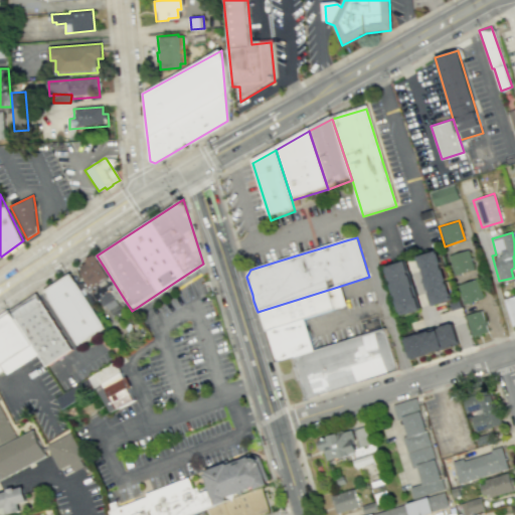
[(440,249),(418,256),(434,305),(455,299),(440,249)]
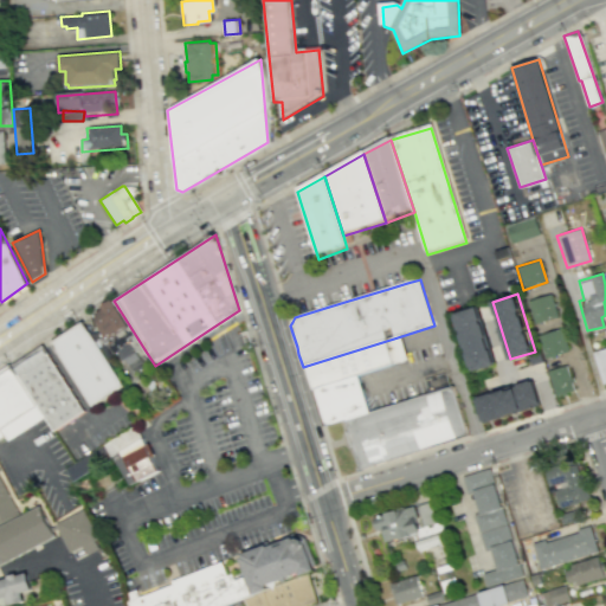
[(533,322),(556,317),(553,295),(528,300),(533,322)]
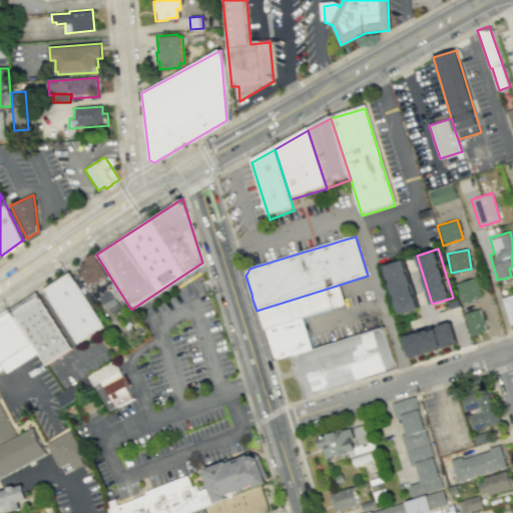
[(78,267),(96,254),(122,296),(103,308),(78,267)]
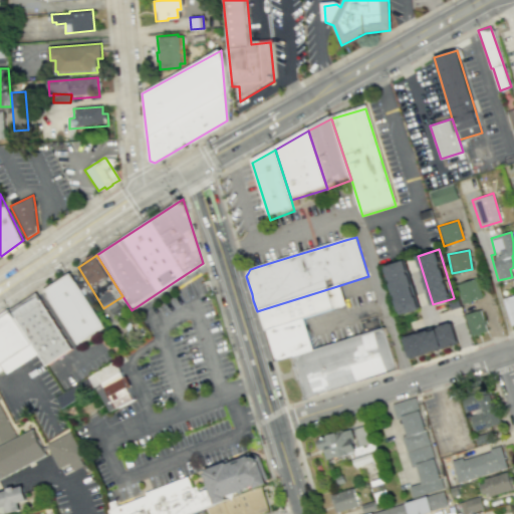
[(386,267),(402,316),(423,310),(407,261),(386,267)]
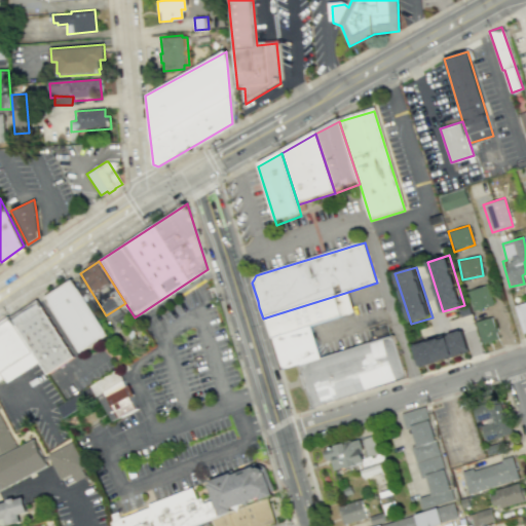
[(81,355),(109,336),(73,282),(45,299),(81,355)]
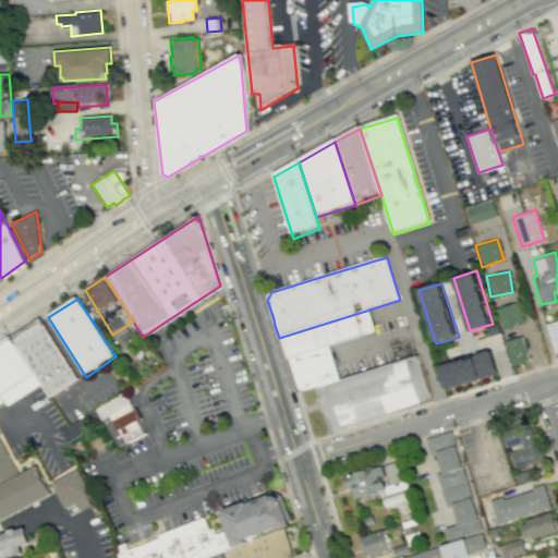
[(502,329),(523,322),(517,301),(495,308),(502,329)]
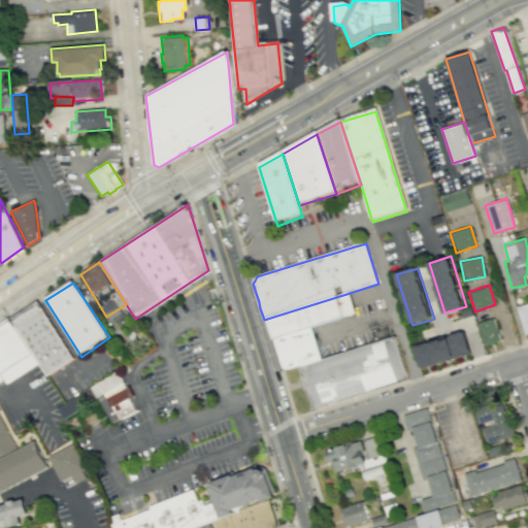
[(350,293),(356,314),(311,328),(321,360),(302,365),(284,371),(267,319),(350,293)]
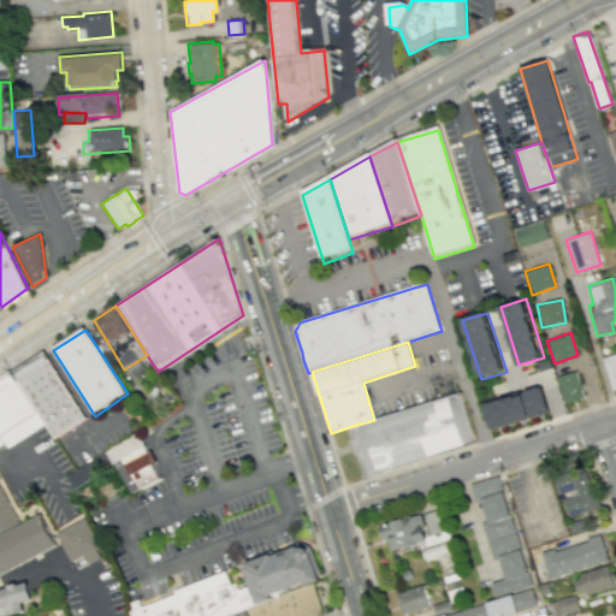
[(615,388),(615,353),(603,356),(611,390),(615,388)]
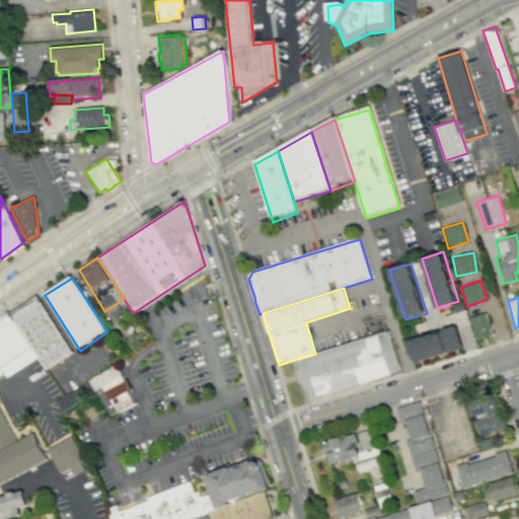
[(48,371),(73,355),(38,298),(12,314),(48,371)]
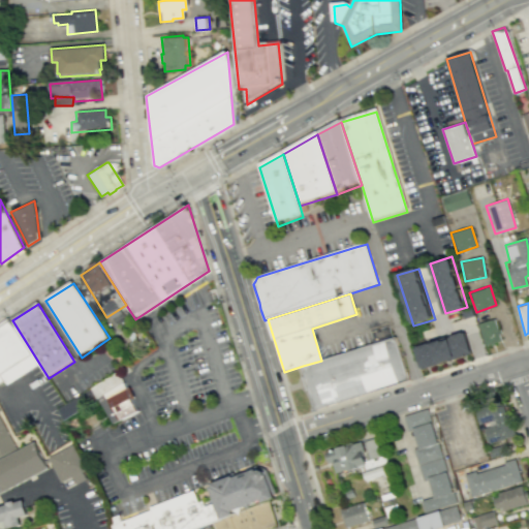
[(0,377),(0,325),(9,320),(33,356),(0,377)]
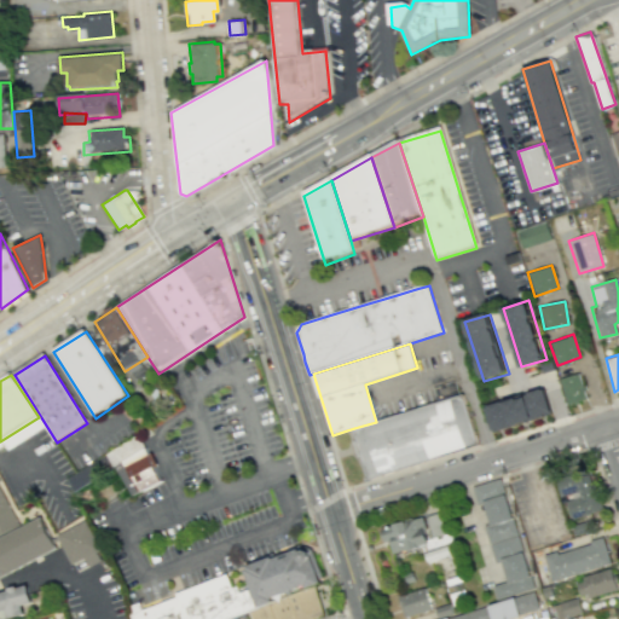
[(484,406),(491,432),(551,414),(543,388),(484,406)]
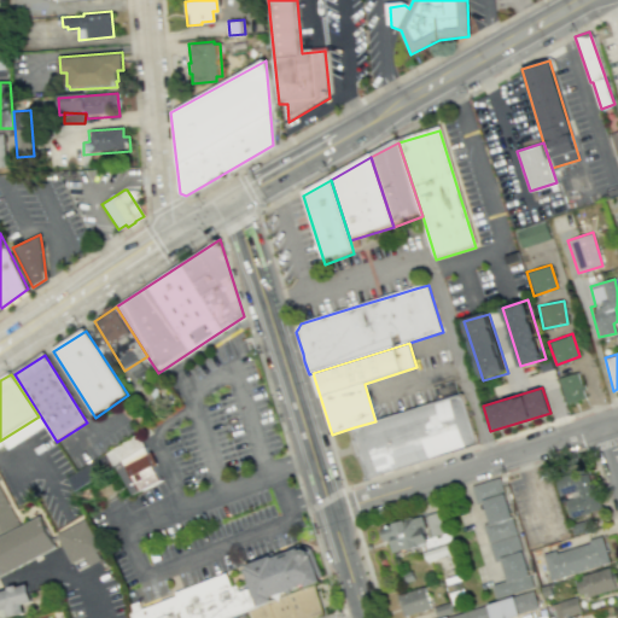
[(354,427),(359,445),(368,479),(478,444),(462,394),(375,421),(354,427)]
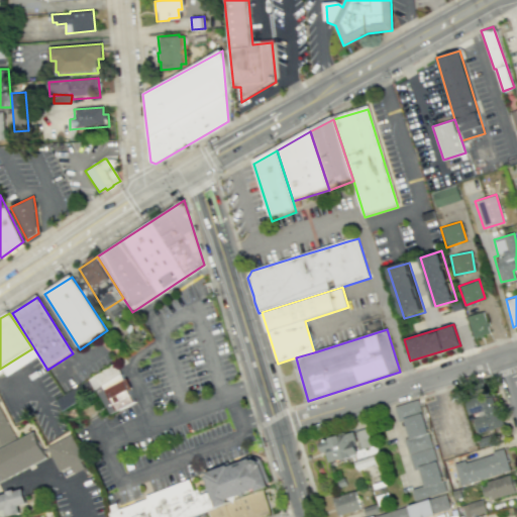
[(121,377),(134,402),(109,416),(96,391),(121,377)]
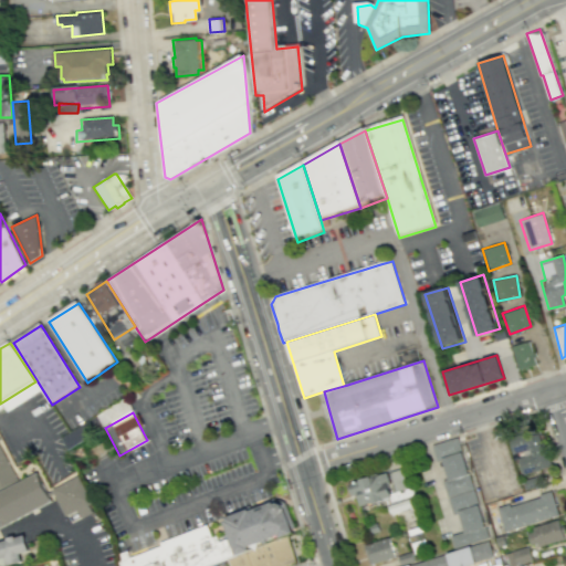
[(516,454),(523,475),(549,468),(537,427),(507,436),(513,456),(516,454)]
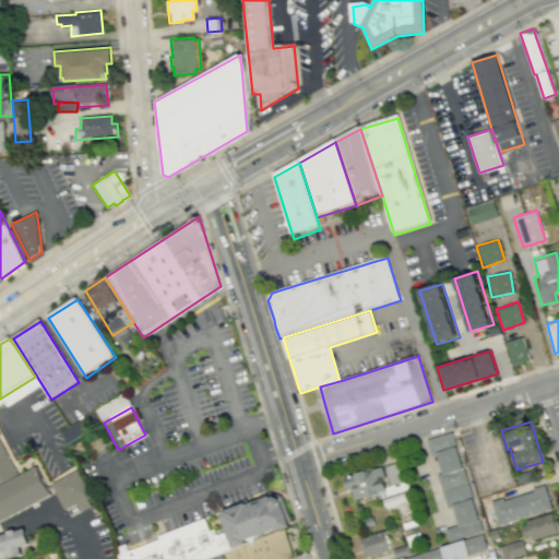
[(482,532),(453,431),(426,439),(430,456),(437,454),(442,473),(437,474),(447,508),(453,506),(458,524),(444,528),(449,540),(482,532)]
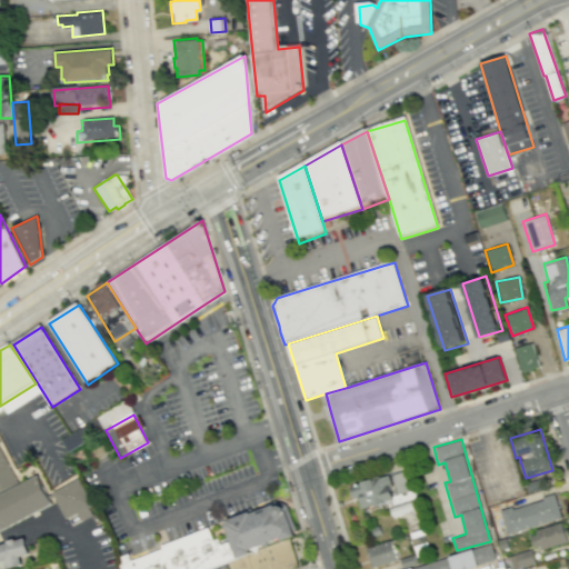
[(51,503),(0,531),(0,445),(20,480),(35,472),(51,503)]
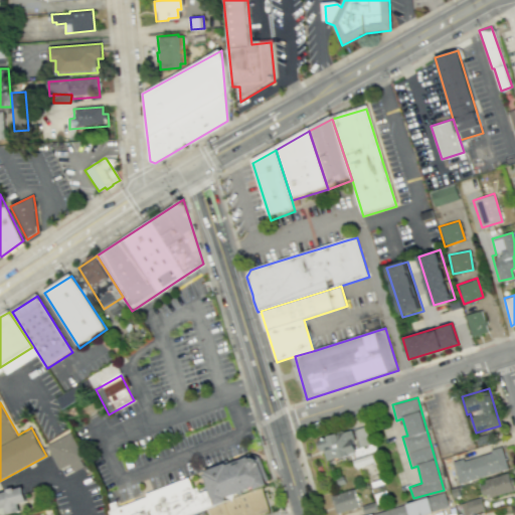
[(371,444),(366,425),(354,430),(359,447),(371,444)]
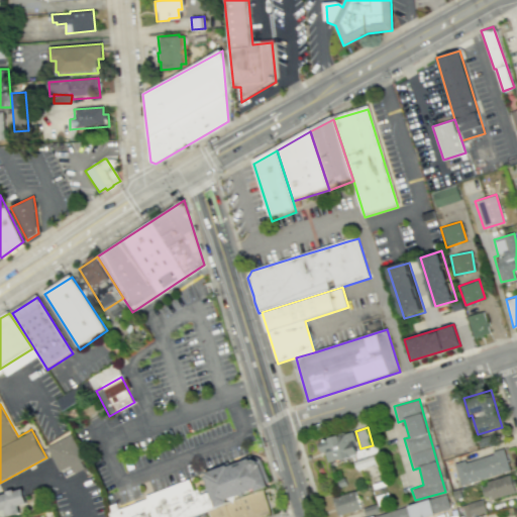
[(318,440),(321,453),(325,452),(328,462),(358,454),(352,431),(318,440)]
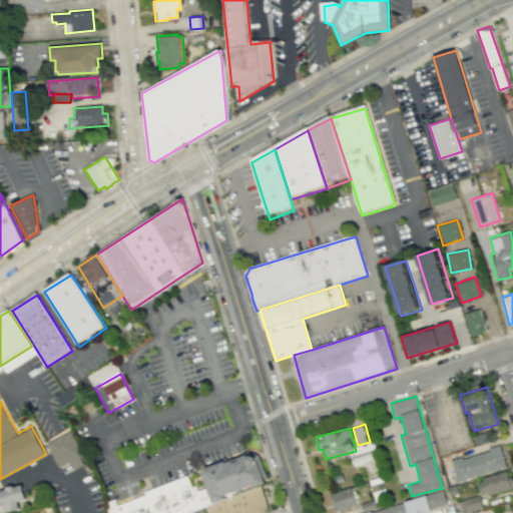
[(450,461),(457,481),(506,467),(500,446),(450,461)]
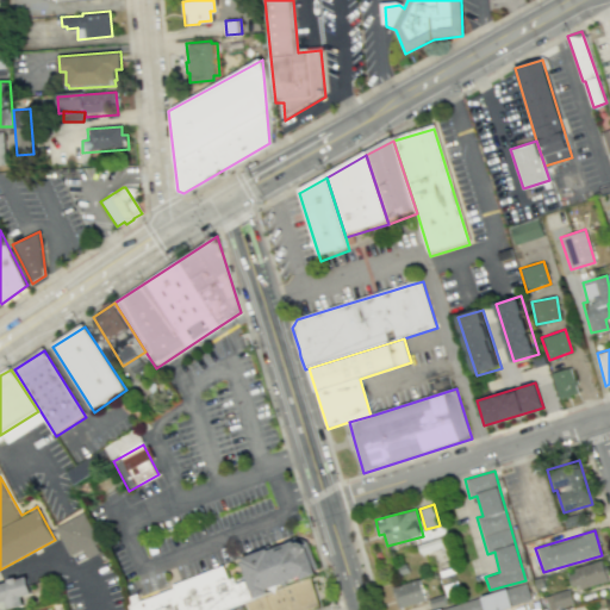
[(241,562),(255,599),(319,576),(306,540),(269,554),(268,552),(241,562)]
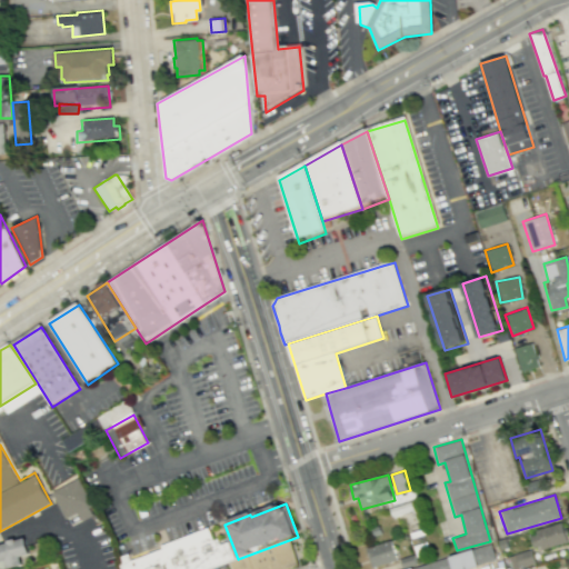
[(567,541),(562,523),(528,532),(533,550),(567,541)]
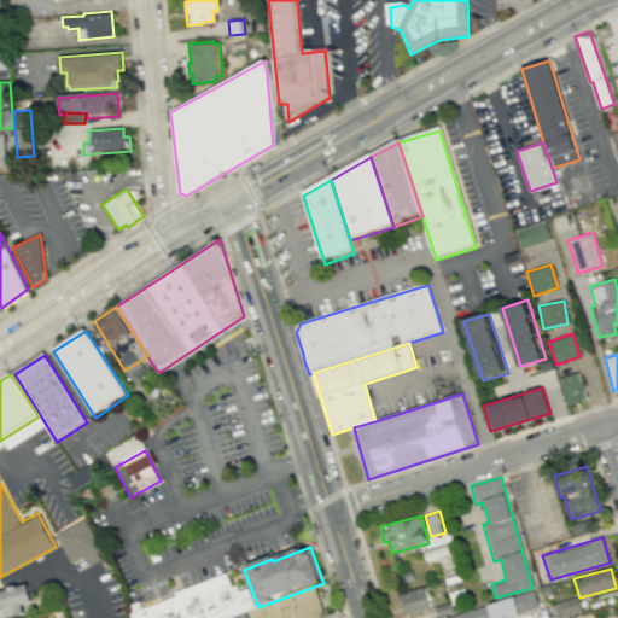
[(227,573),(174,593),(176,598),(128,614),(129,617),(226,617),(256,607),(249,589),(239,594),(235,587),(232,588),(227,573)]
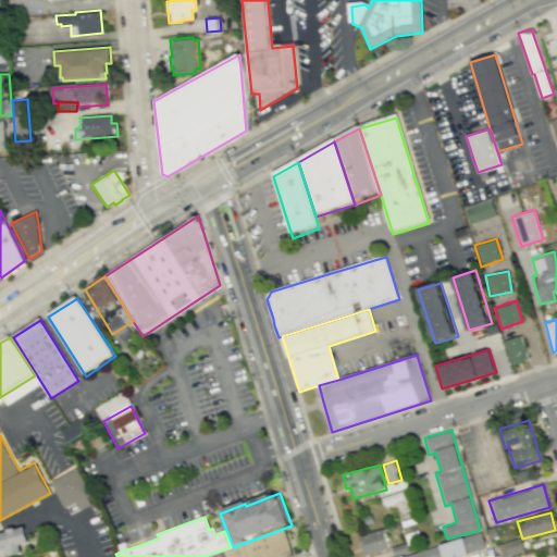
[(8,556),(0,556),(0,534),(24,528),(28,544),(19,546),(21,554),(8,556)]
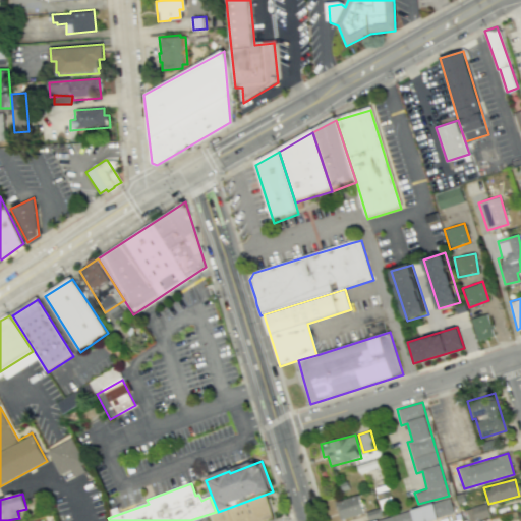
[(362,513),(357,495),(335,501),(340,519),(362,513)]
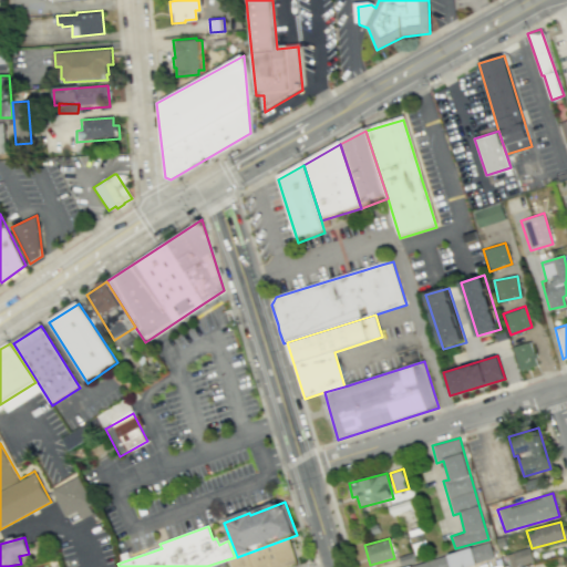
[(229,566),(294,566),(299,565),(289,540),(228,564),(229,566)]
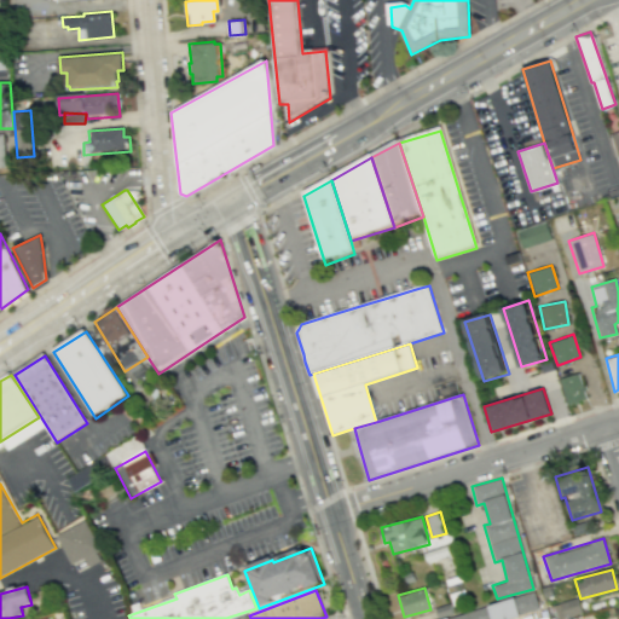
[(451,618),(534,593),(542,613),(522,618),(451,618)]
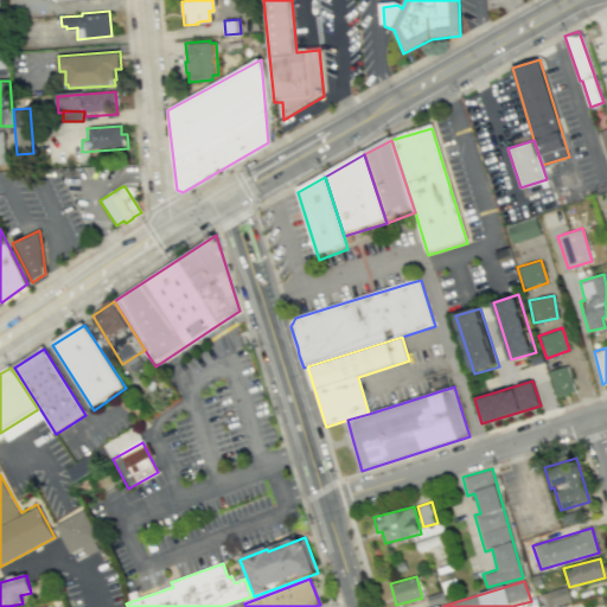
[(545,606),(547,606),(570,600),(567,586),(542,593),(545,606)]
